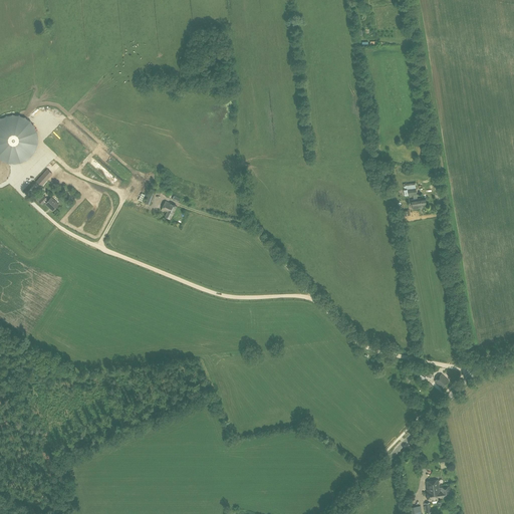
[(0,160),(2,162),(5,163),(8,164),(11,164),(12,164),(14,165),(17,164),(21,164),(23,163),(25,162),(27,161),(28,159),(30,158),(31,157),(33,155),(34,153),(35,152),(36,149),(37,147),(38,146),(38,142),(38,139),(37,136),(38,133),(36,131),(35,129),(34,126),(33,125),(32,123),(31,121),(27,120),(27,119),(25,117),(22,116),(20,116),(18,115),(16,115),(14,115),(12,114),(10,115),(8,116),(6,116),(4,117),(2,118),(0,118),(0,160)]
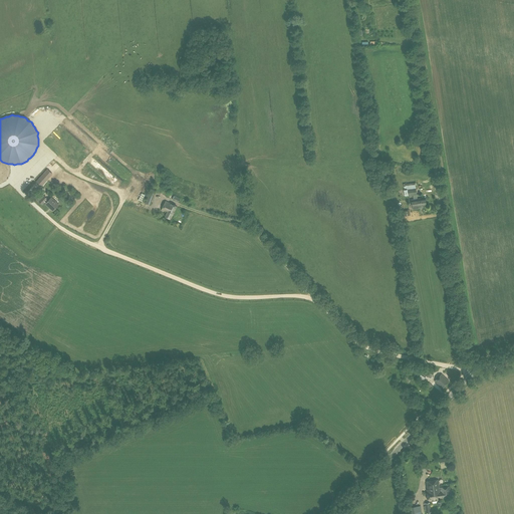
[(70,170),(66,173),(70,178),(74,174),(70,170)]
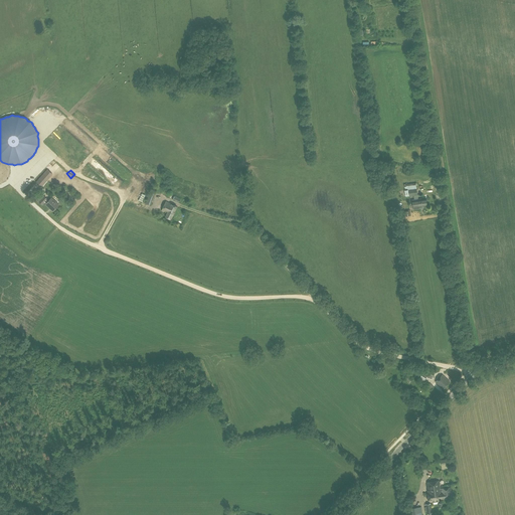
[(404,190),(405,196),(409,196),(417,195),(416,188),(408,190),(404,190)]
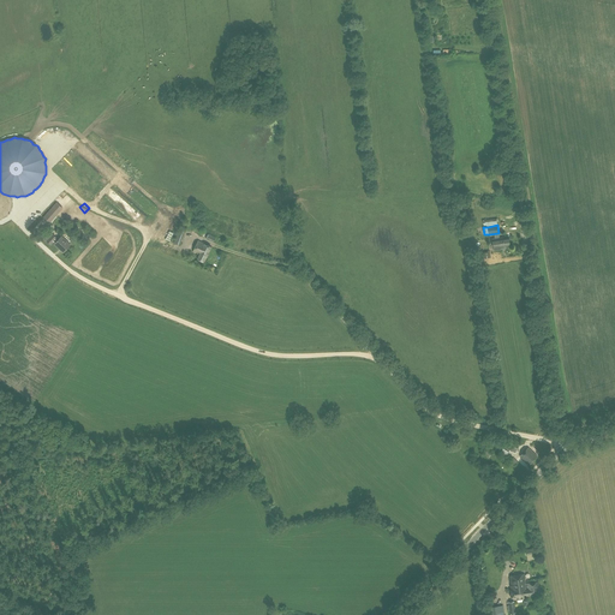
[(179,245),(185,230),(186,228),(180,226),(180,228),(179,227),(173,243),(179,245)]
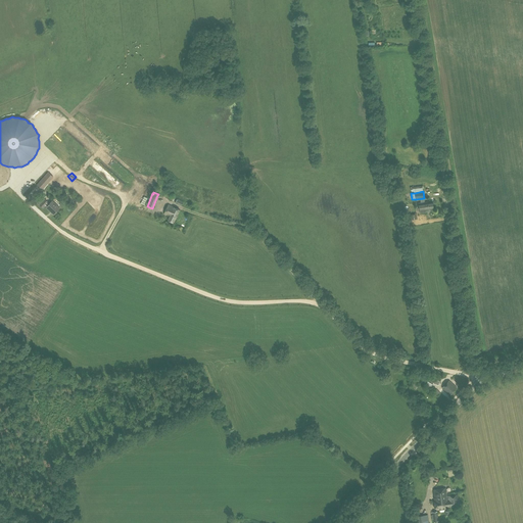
[(142,195),(137,193),(131,205),(137,207),(142,195)]
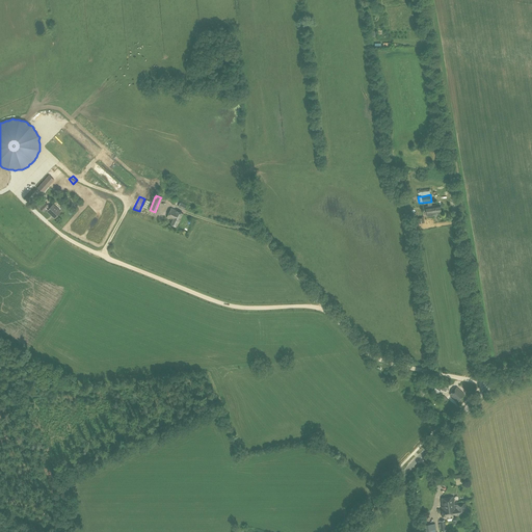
[(46,209),(47,211),(50,214),(57,208),(53,205),(51,207),(46,203),(41,209),(44,211),(46,209)]
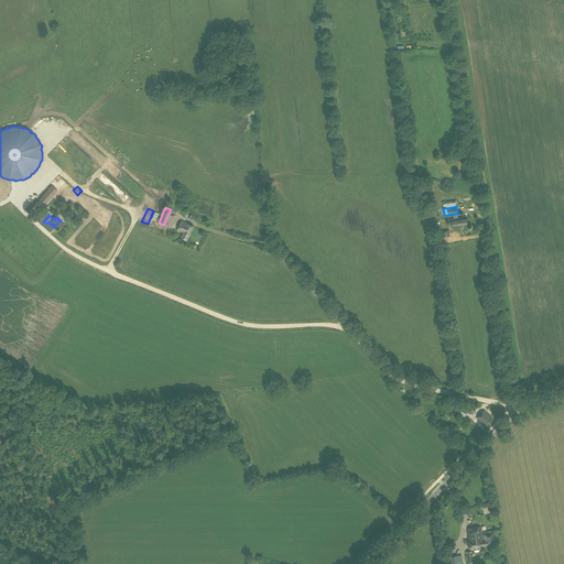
[(462,217),(458,218),(452,219),(453,229),(464,228),(464,225),(467,225),(466,218),(462,219),(462,217)]
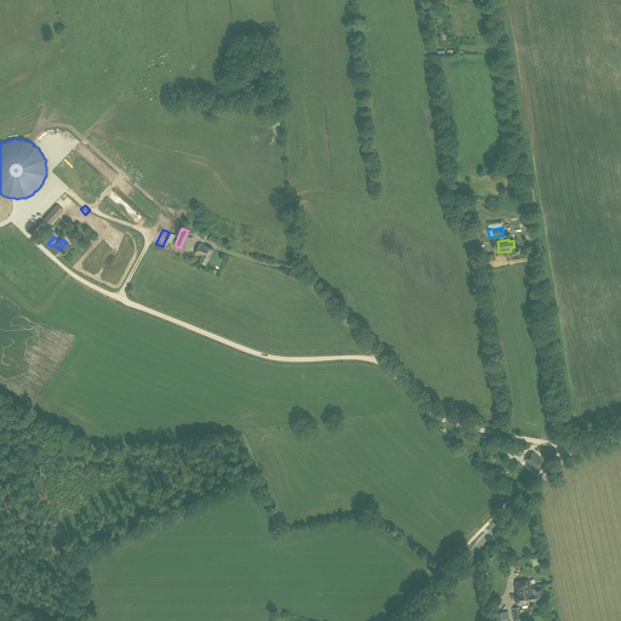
[(72,248),(67,243),(58,250),(64,255),(72,248)]
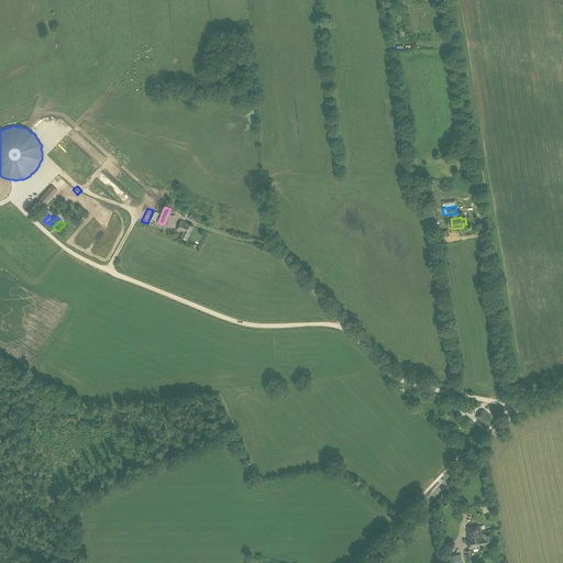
[(194,225),(181,220),(176,230),(183,233),(180,236),(187,240),(194,225)]
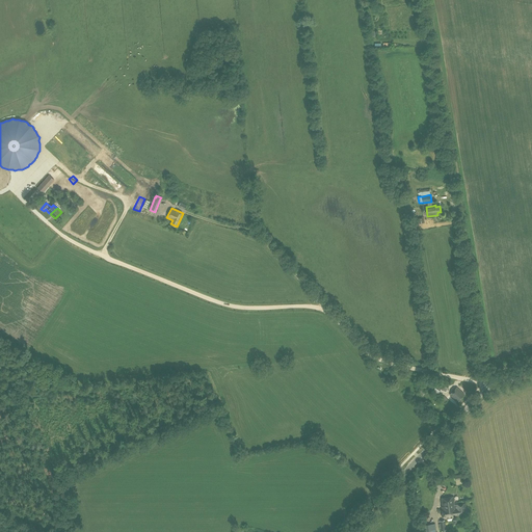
[(448,384),(443,383),(443,384),(442,384),(441,386),(436,383),(434,387),(441,390),(446,392),(448,384)]
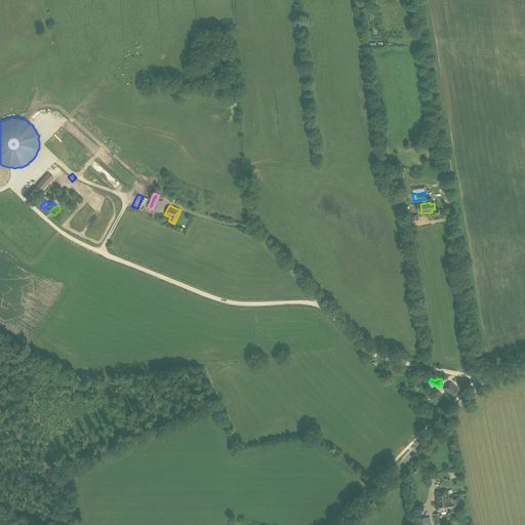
[(458,390),(451,382),(444,390),(451,397),(458,390)]
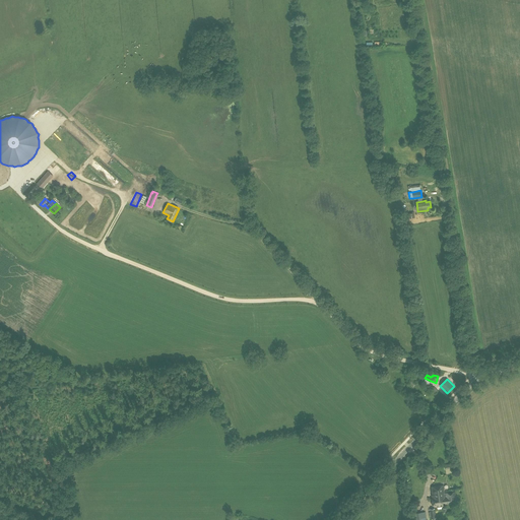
[(443,485),(442,485),(432,488),(433,499),(432,499),(433,506),(456,502),(455,492),(444,494),(443,485)]
